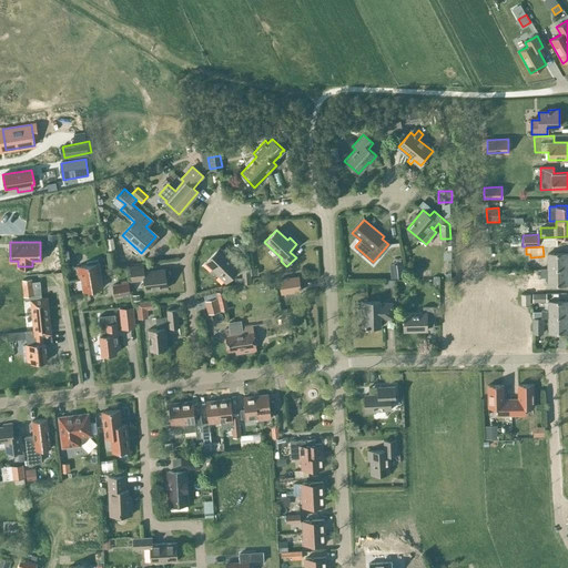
[(225,282),(240,267),(219,247),(205,262),(213,270),(212,271),(217,276),(219,275),(225,282)]
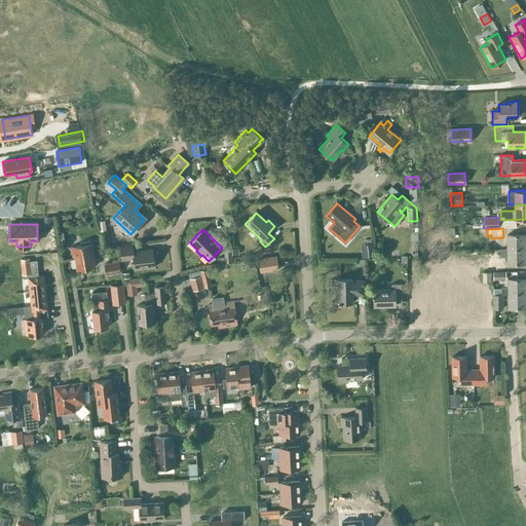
[(108,231),(98,232),(101,248),(110,247),(108,231)]
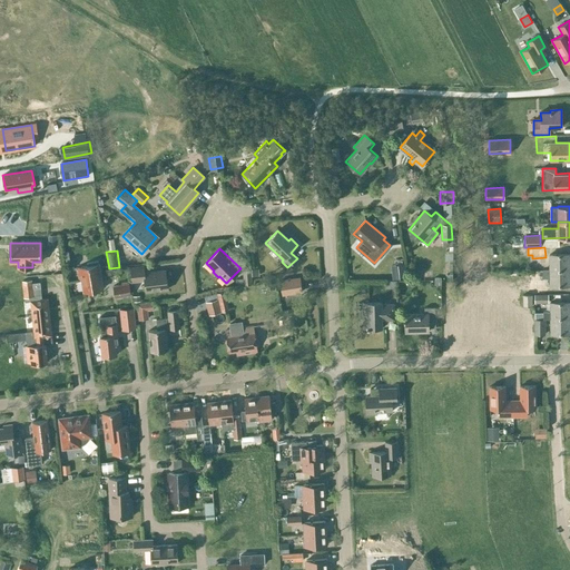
[(569,255),(549,255),(549,271),(569,271),(569,255)]
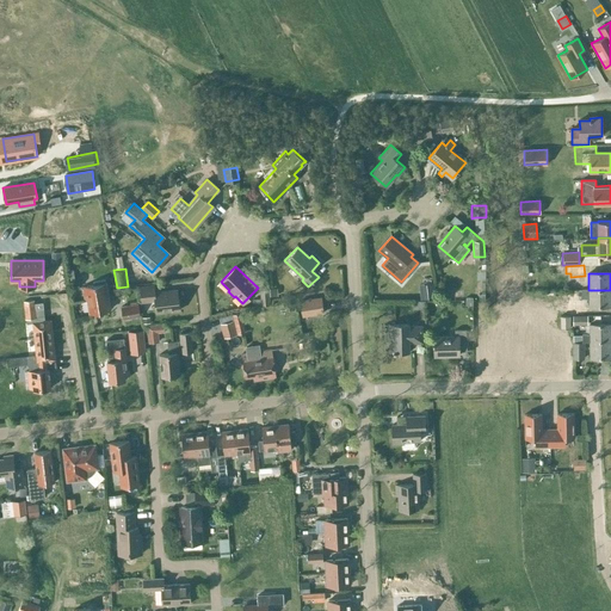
[(94,285),(82,287),(85,301),(87,301),(90,313),(110,309),(106,283),(105,283),(105,279),(93,282),(94,285)]
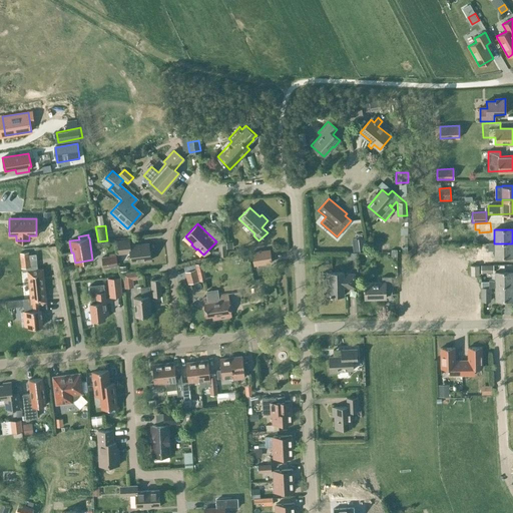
[(131,263),(150,260),(148,243),(129,245),(129,239),(117,240),(119,253),(130,252),(131,263)]
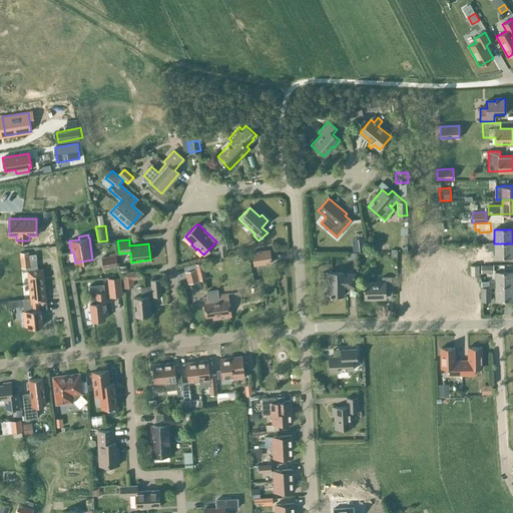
[(226,242),(218,243),(218,250),(211,250),(212,255),(218,255),(218,257),(227,257),(226,248),(226,242)]
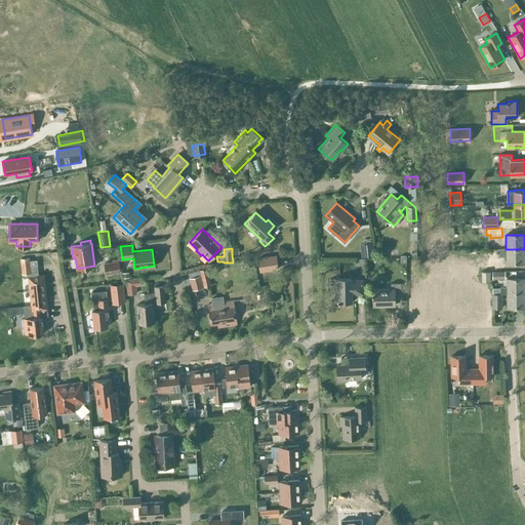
[(506,249),(499,249),(499,255),(506,255),(507,264),(524,264),(524,249),(506,249)]
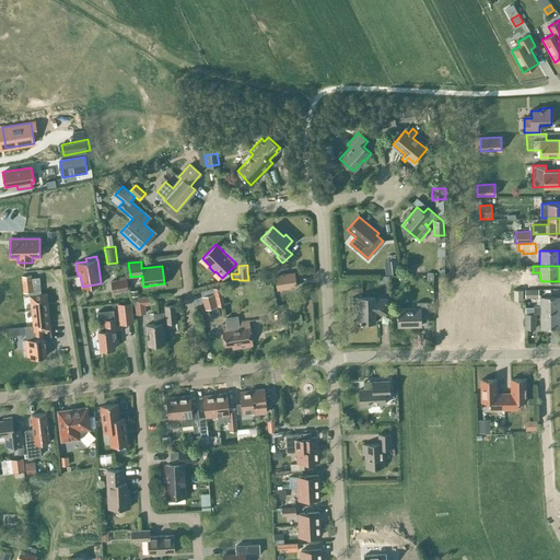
[(296,287),(294,272),(276,276),(278,290),(296,287)]
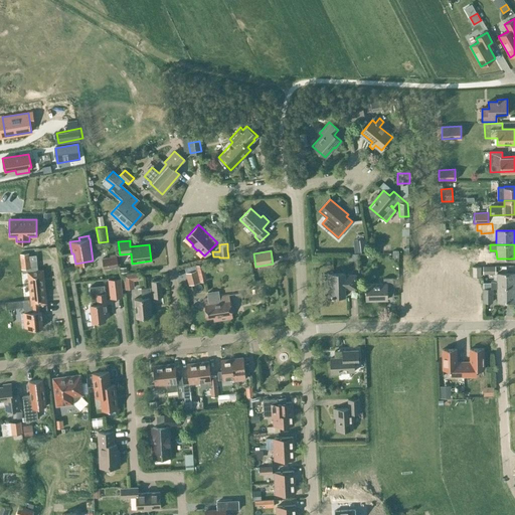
[(29,253),(21,253),(21,256),(23,273),(28,273),(30,300),(23,300),(24,307),(24,313),(26,313),(28,328),(28,329),(42,327),(42,319),(41,312),(47,311),(46,304),(43,271),(38,271),(36,254),(29,255),(29,253)]
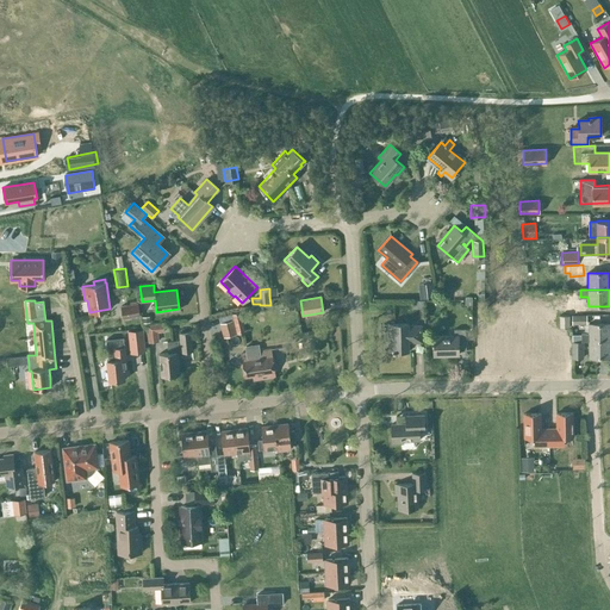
[(123,318),(139,315),(137,304),(122,306),(123,318)]
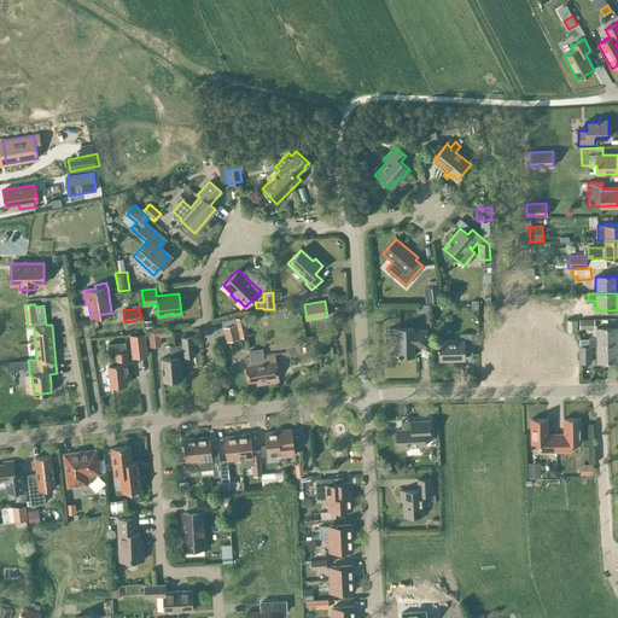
[(540,312),(529,312),(529,326),(540,326),(540,312)]
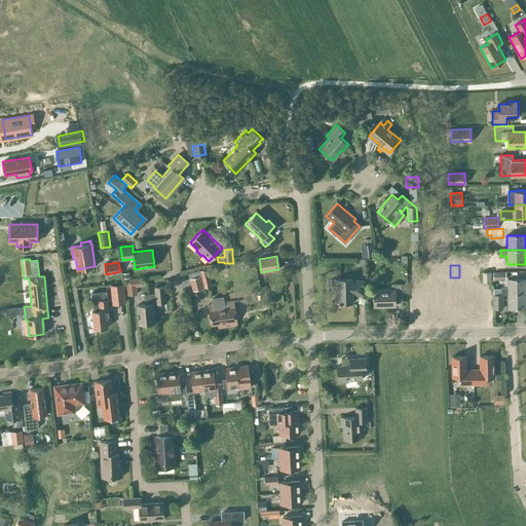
[(491,272),(482,272),(482,283),(491,283),(491,272)]
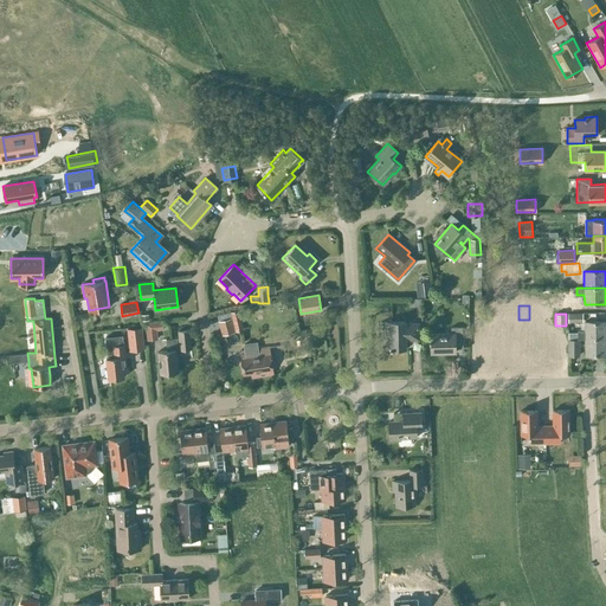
[(220,321),(224,335),(236,331),(232,318),(220,321)]
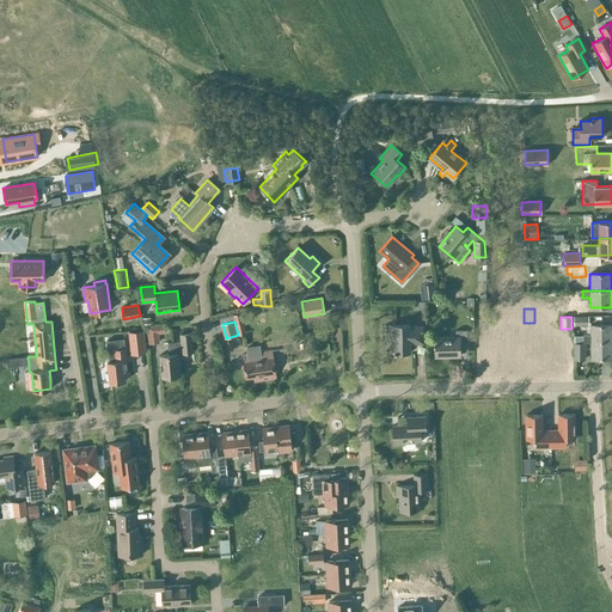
[(147,326),(148,343),(159,342),(158,334),(164,332),(164,324),(147,326)]
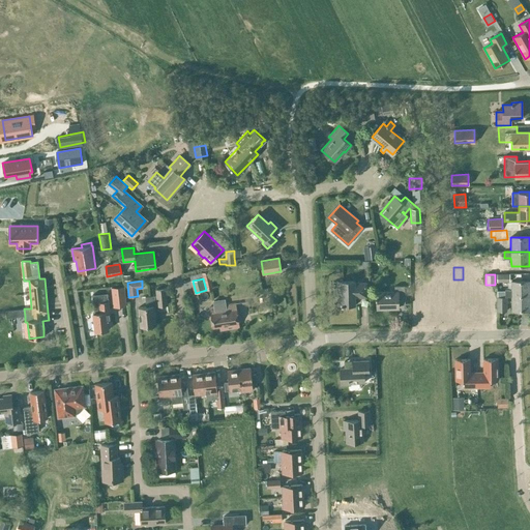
[(354,297),(366,297),(365,284),(354,284),(354,282),(337,282),(337,304),(354,304),(354,297)]
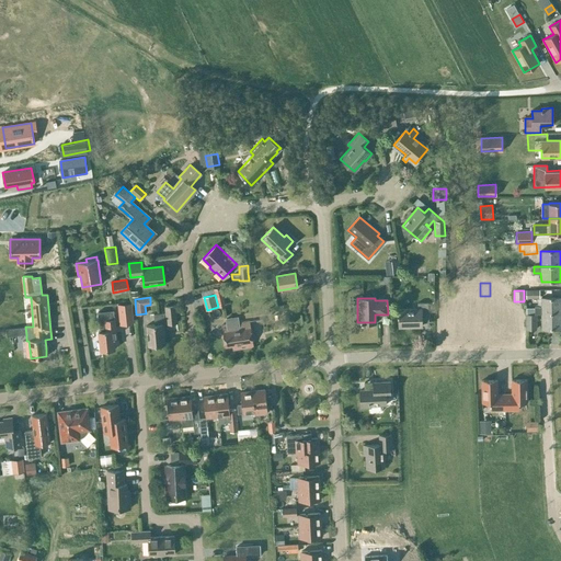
[(541,306),(535,307),(535,308),(535,313),(541,313),(560,312),(560,311),(560,298),(541,298),(541,306)]
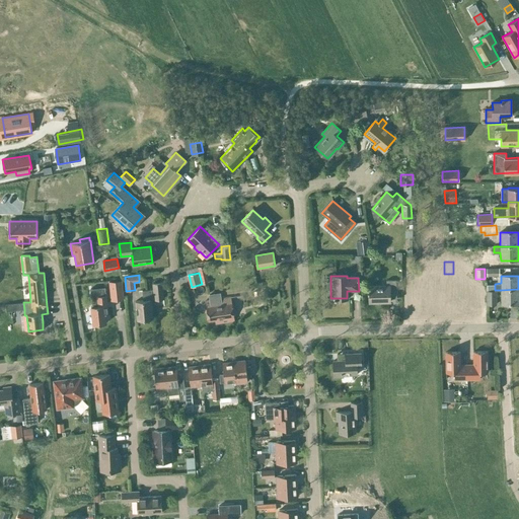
[(394,292),(396,292),(396,280),(386,280),(386,286),(369,286),(369,302),(390,302),(390,299),(394,298),(394,292)]
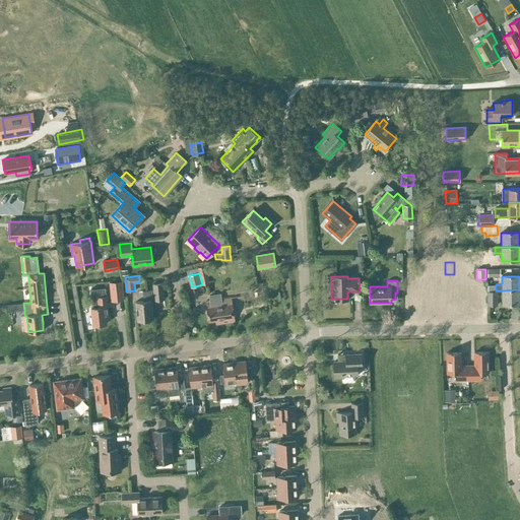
[(122,281),(109,282),(111,301),(124,300),(122,281)]
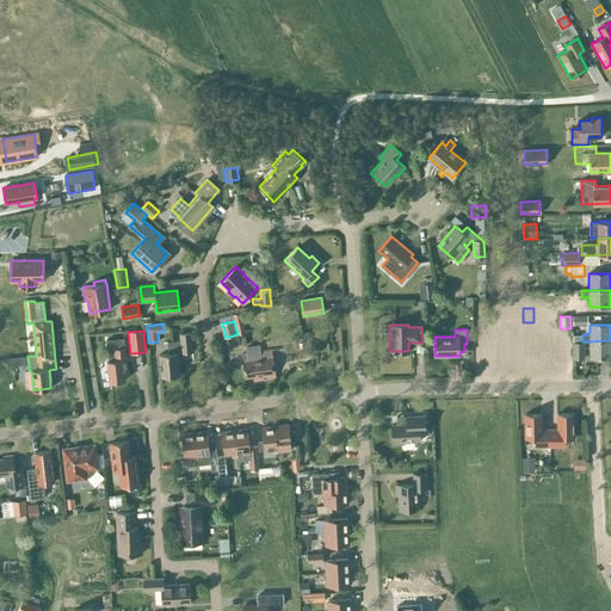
[(178,353),(192,352),(190,333),(179,334),(180,341),(170,343),(171,353),(159,355),(161,376),(179,375),(178,353)]
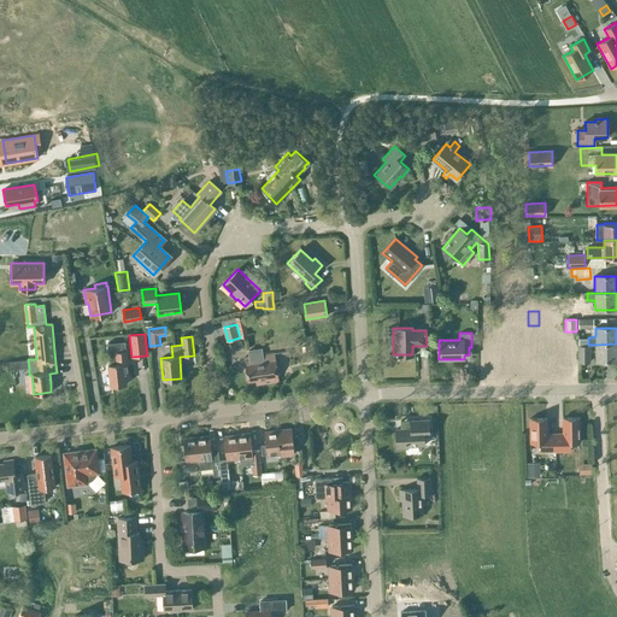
[(125,341),(107,344),(110,365),(109,365),(110,386),(127,383),(125,378),(129,378),(125,351),(125,341)]
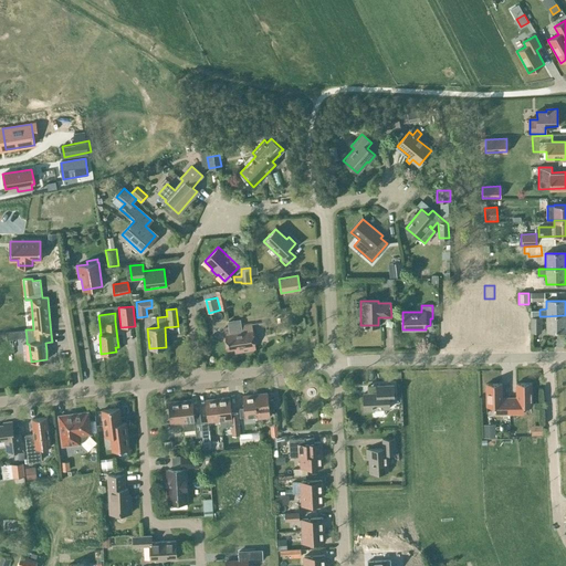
[(565,315),(546,316),(547,332),(565,331),(565,315)]
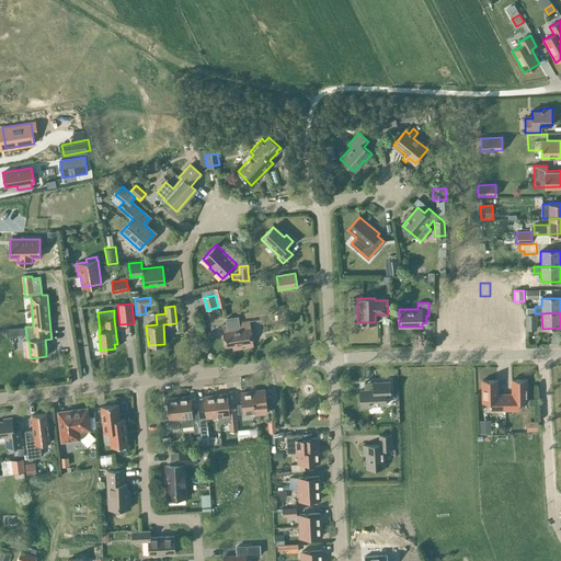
[(537,330),(537,313),(525,315),(525,330),(537,330)]
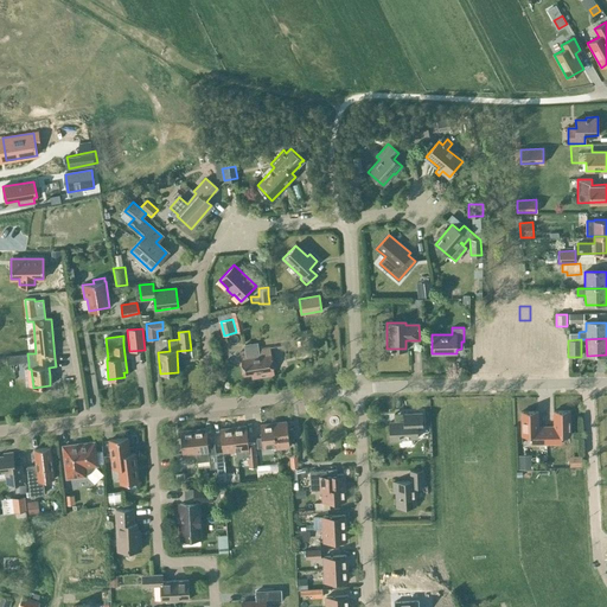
[(246,351),(240,352),(243,376),(251,375),(251,378),(274,376),(270,347),(259,350),(257,343),(244,345),(246,351)]
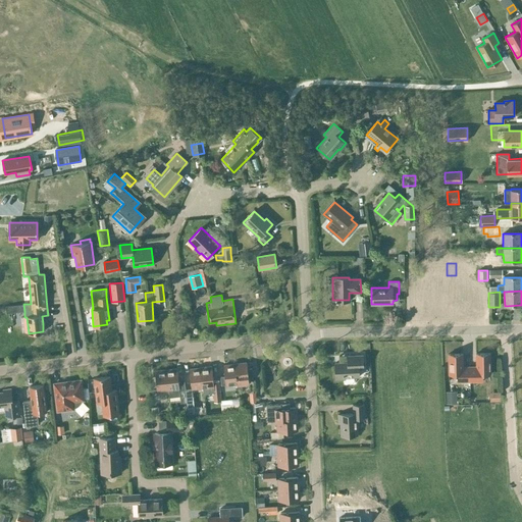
[(463,354),(449,354),(449,374),(457,374),(457,382),(470,381),(469,369),(469,366),(463,366),(463,354)]
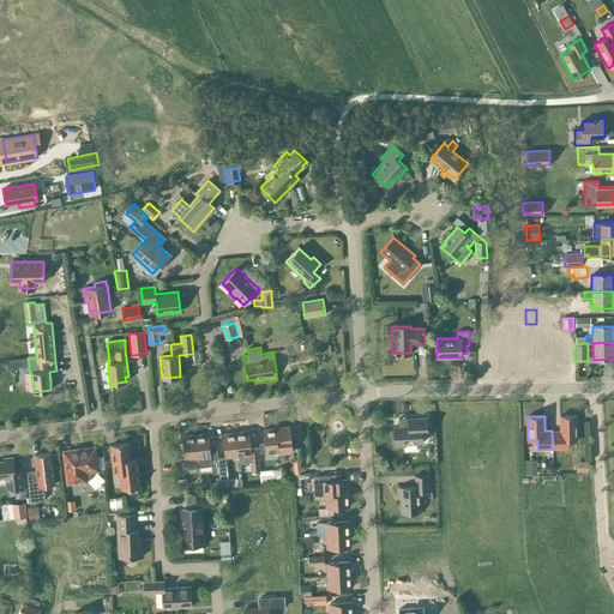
[(560,431),(552,431),(552,434),(553,449),(567,449),(567,440),(577,440),(577,416),(560,416),(560,431)]
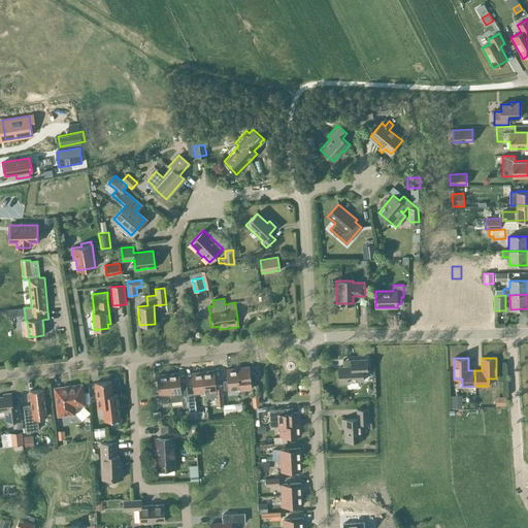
[(362,371),(367,370),(367,359),(351,360),(352,366),(338,367),(339,385),(349,384),(349,382),(363,382),(362,371)]
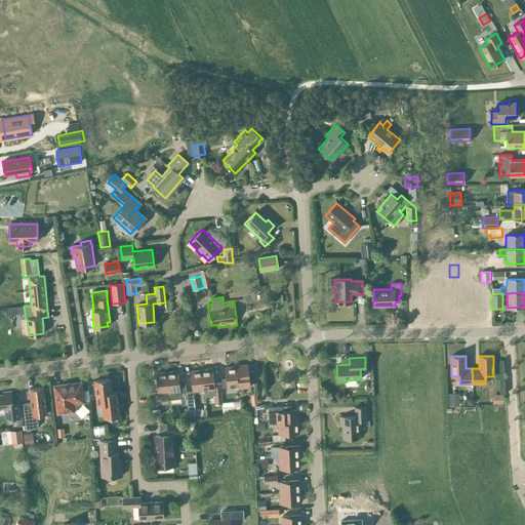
[(238,377),(253,375),(253,370),(248,371),(248,365),(237,366),(238,377)]
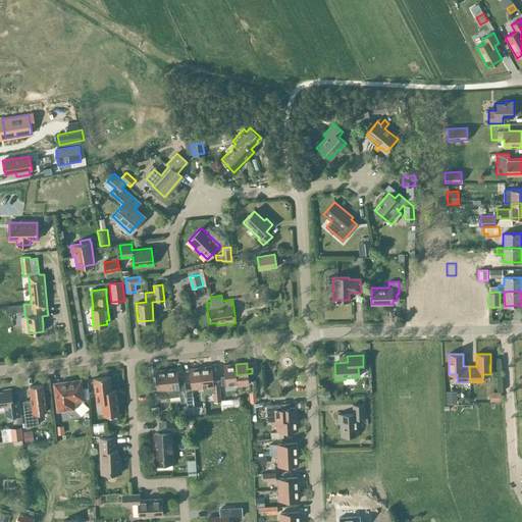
[(225,376),(220,377),(221,385),(237,383),(238,383),(237,375),(236,364),(224,366),(225,376)]
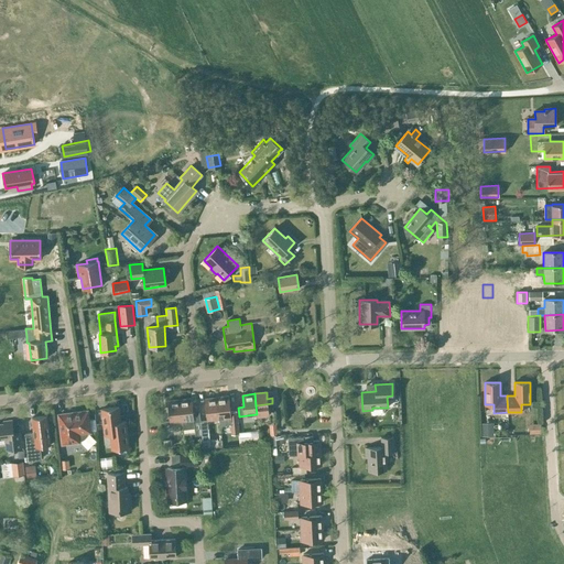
[(237,411),(230,412),(229,397),(217,398),(219,419),(218,419),(219,425),(230,424),(231,434),(239,433),(237,411)]
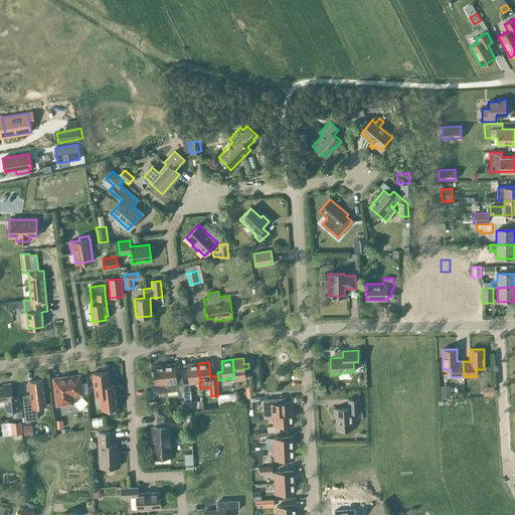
[(200,382),(198,363),(187,364),(189,383),(199,382),(200,382)]
